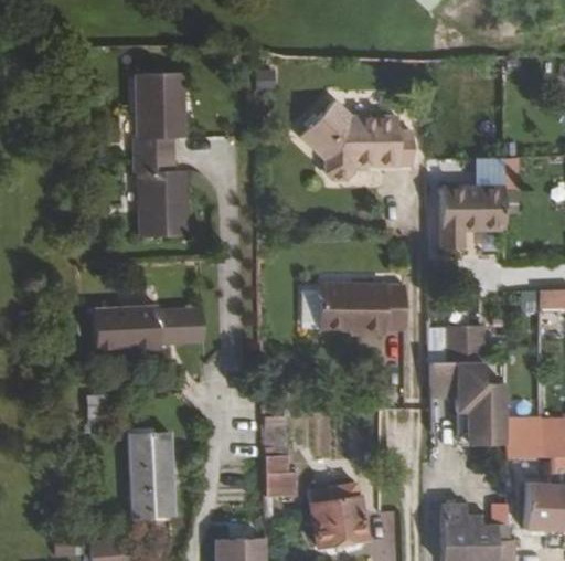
[(409,0),(427,16),(440,0),(409,0)]
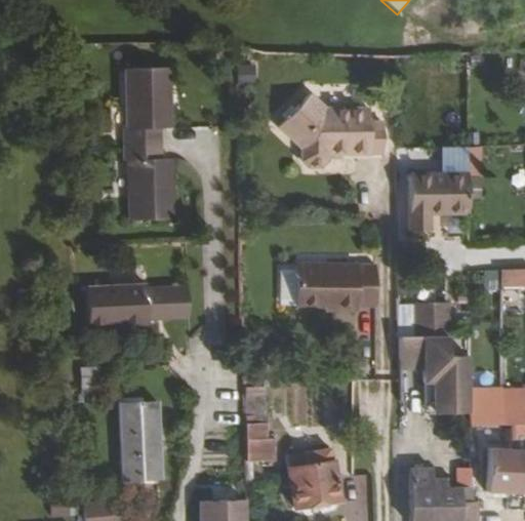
[(168,66),(125,67),(127,124),(124,124),(124,142),(161,141),(160,125),(162,124),(162,98),(170,98),(168,66)]
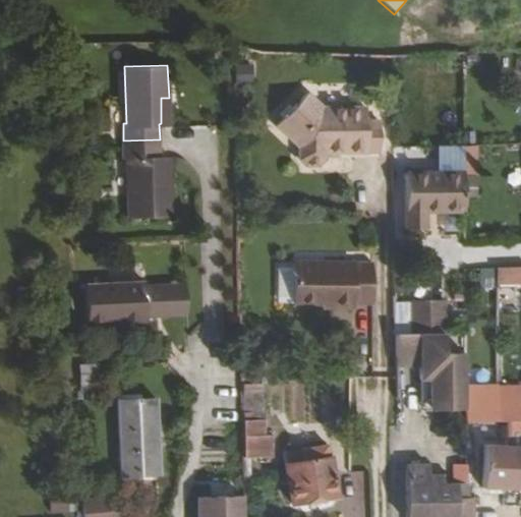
[(330,101),(312,88),(285,122),(308,140),(308,153),(313,159),(324,159),(331,153),(332,145),(371,145),(371,116),(371,102),(330,101)]
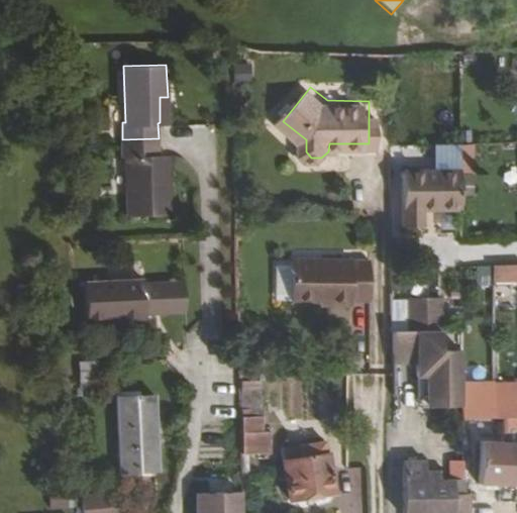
[(168,97),(160,97),(160,122),(169,123),(168,97)]
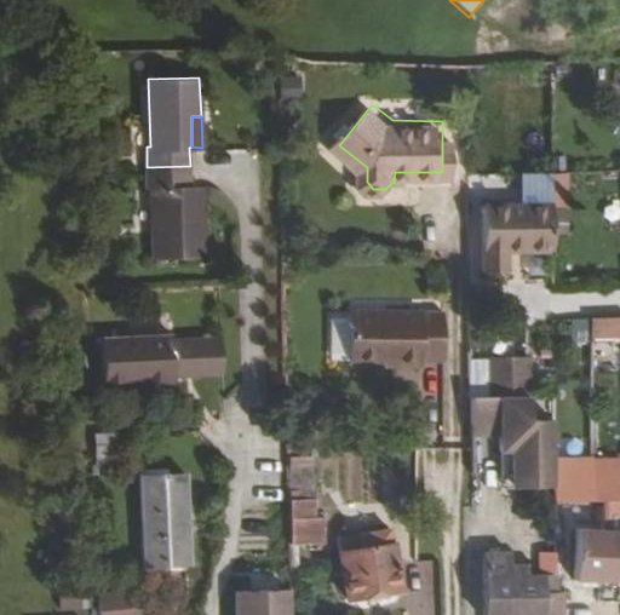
[(458,138),(442,138),(442,172),(458,172),(458,138)]
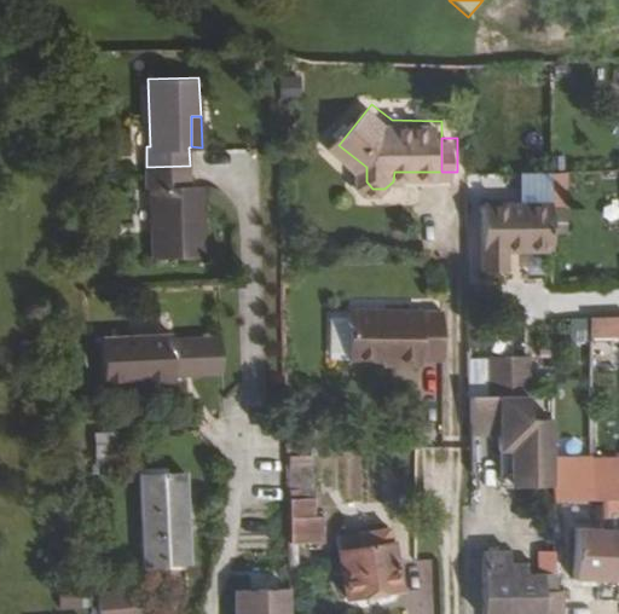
[(190,166),(146,167),(148,186),(152,186),(155,255),(207,253),(204,218),(196,218),(194,185),(190,184),(190,166)]
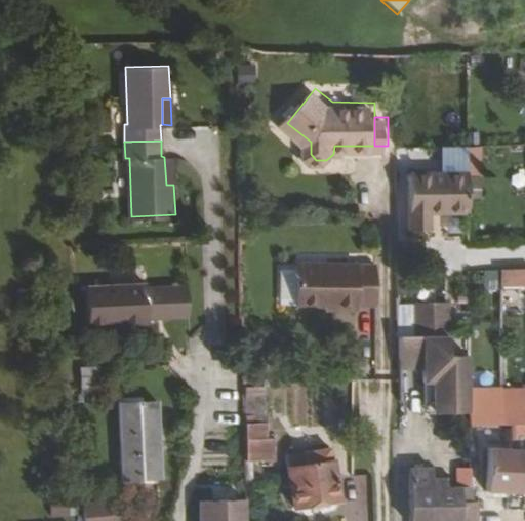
[(173,157),(164,157),(166,185),(173,185),(173,157)]
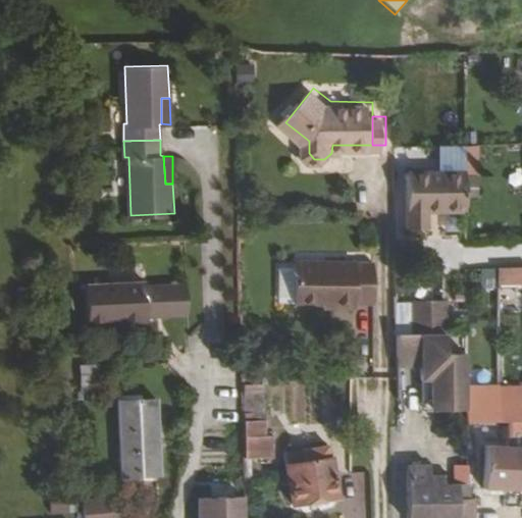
[(467,171),(410,172),(410,229),(432,230),(432,212),(467,211),(467,171)]
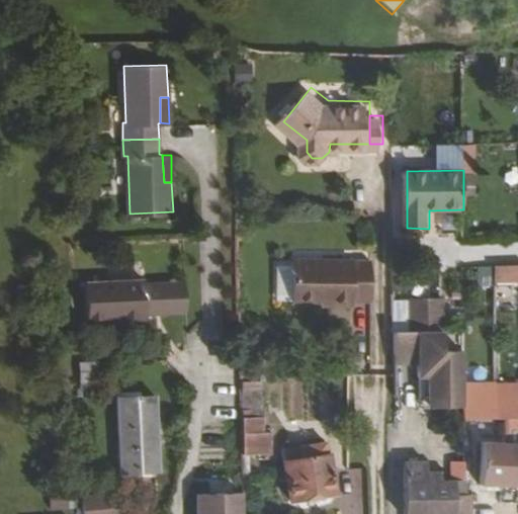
[(374,297),(374,258),(357,258),(357,260),(298,261),(298,301),(327,301),(336,301),(336,307),(357,306),(358,297),(374,297)]
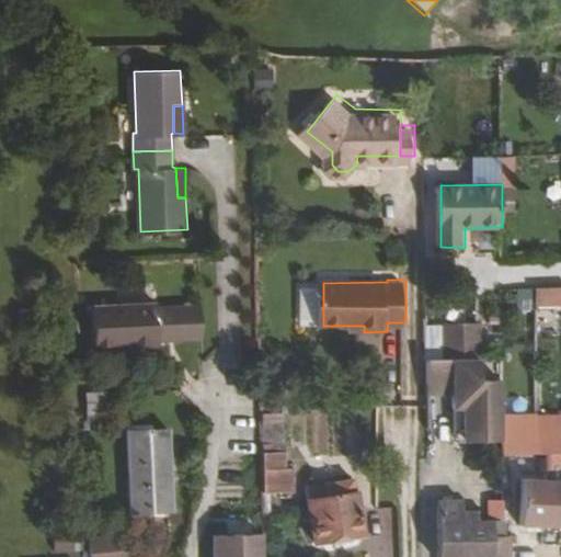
[(560,313),(560,290),(537,292),(538,315),(560,313)]
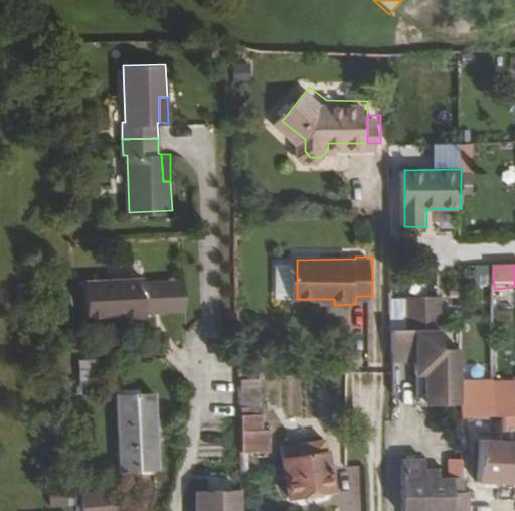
[(477,287),(492,286),(492,269),(476,269),(477,287)]
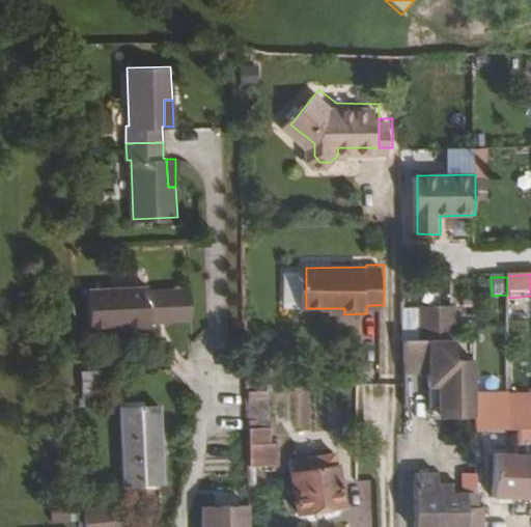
[(149,287),(88,292),(89,330),(151,327),(151,323),(167,322),(166,293),(150,293),(149,287)]
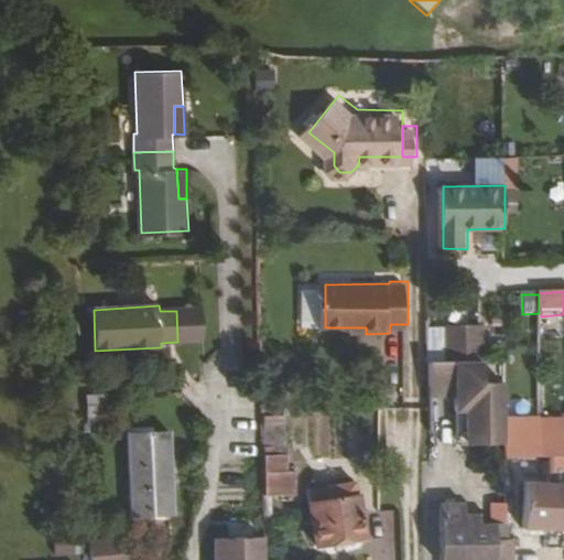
[(448,325),(448,362),(486,361),(484,324),(448,325)]
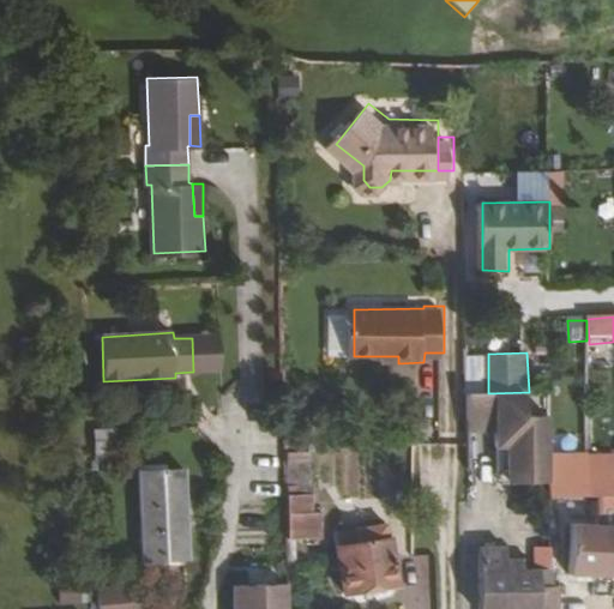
[(548,474),(549,415),(525,415),(525,392),(488,393),(470,393),(470,432),(495,433),(495,450),(506,450),(506,476),(510,476),(510,486),(548,486),(548,474)]
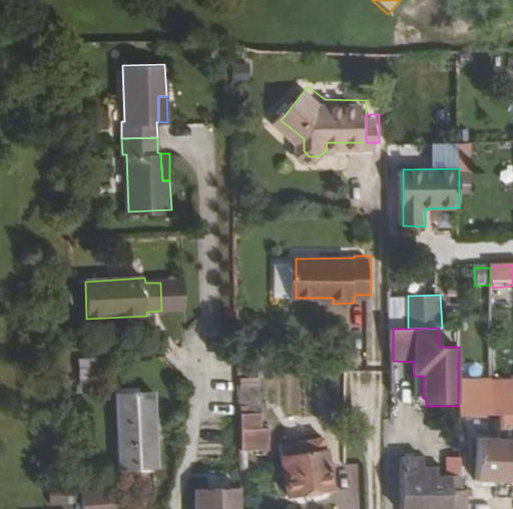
[(423,398),(423,376),(414,376),(414,406),(426,406),(426,398),(423,398)]
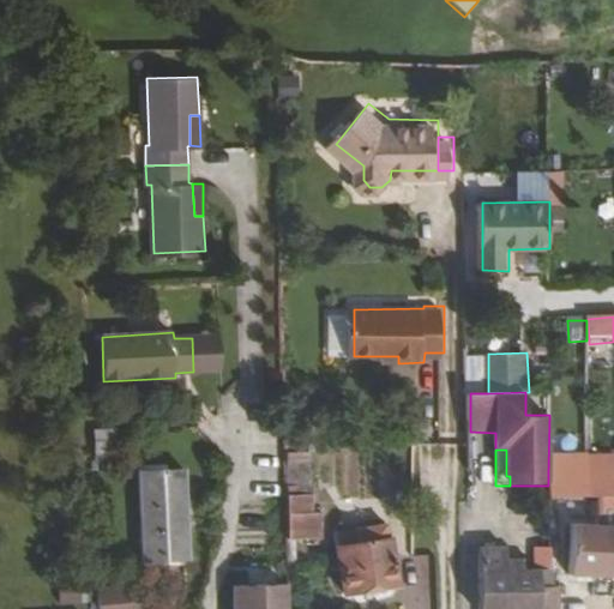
[(296,451),(288,452),(288,500),(289,538),(323,537),(321,511),(313,511),(313,492),(299,492),(296,451)]
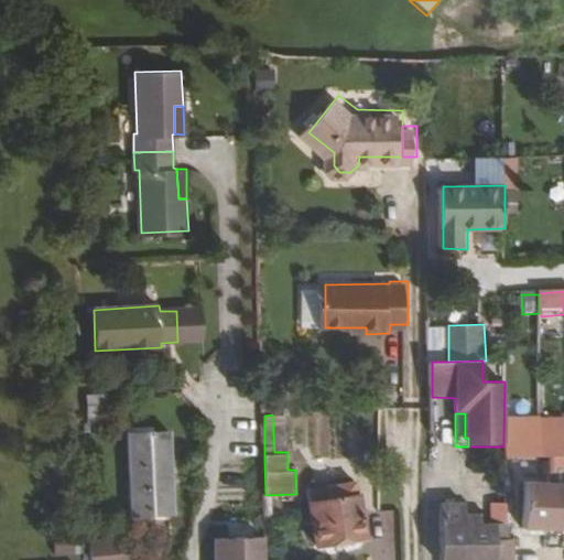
[(158,432),(130,434),(134,517),(176,514),(171,432),(158,432)]
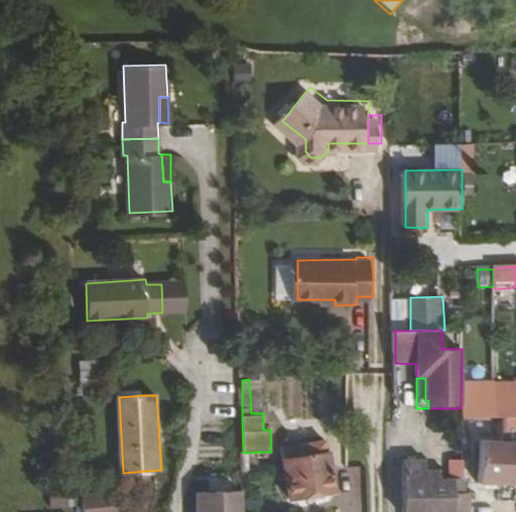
[(511,398),(461,398),(461,408),(462,419),(512,417),(511,398)]
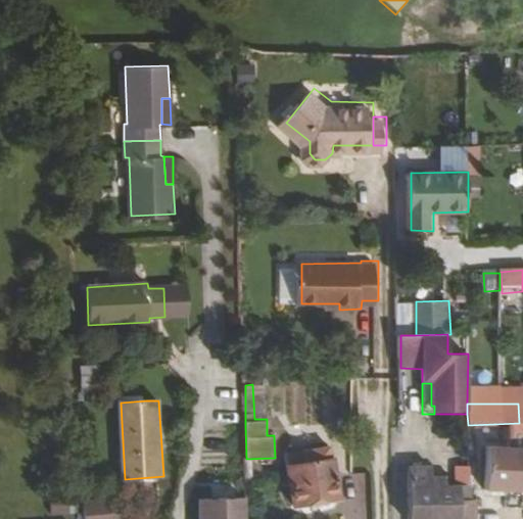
[(522,450),(486,447),(485,493),(522,493),(522,450)]
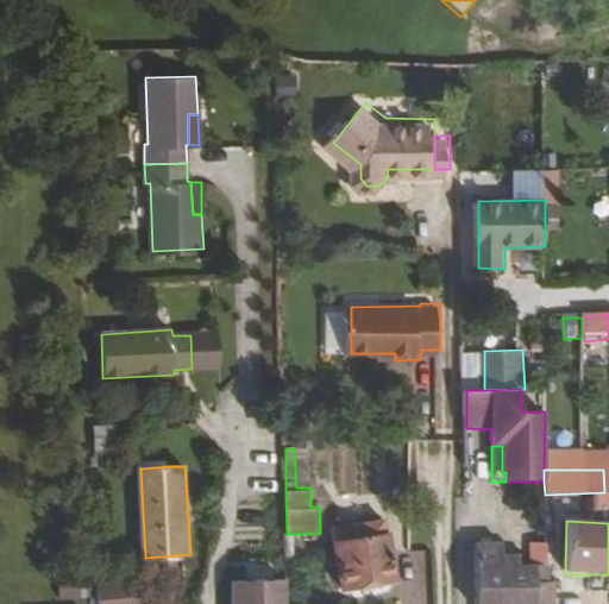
[(390,524),(369,524),(370,534),(360,534),(360,542),(340,543),(344,590),(396,584),(390,524)]
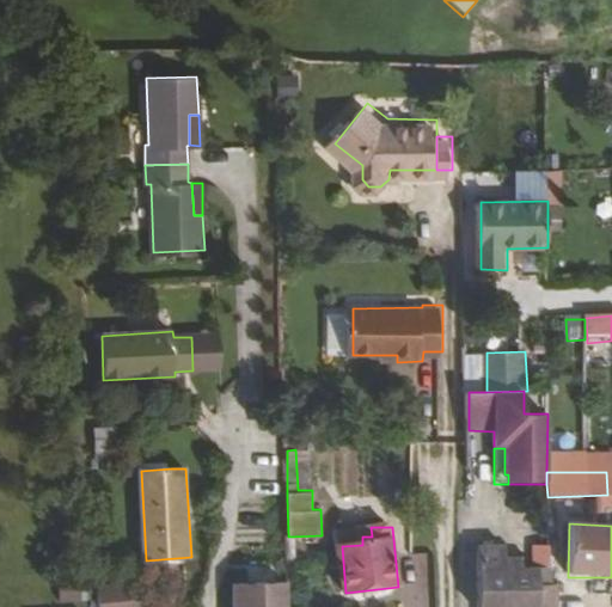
[(502,549),(477,549),(477,606),(546,606),(546,549),(528,549),(528,572),(516,571),(516,562),(502,560),(502,549)]
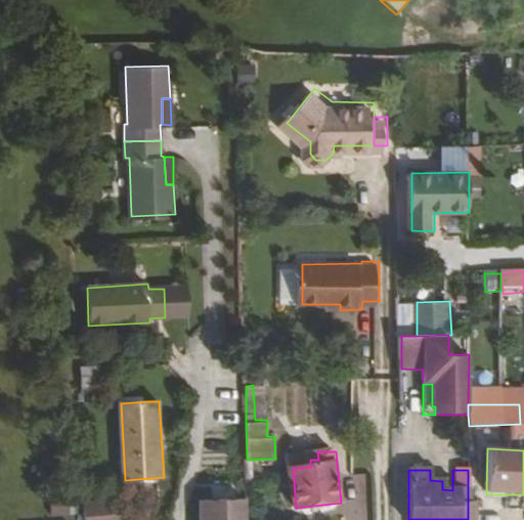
[(248,519),(248,501),(202,503),(202,519),(248,519)]
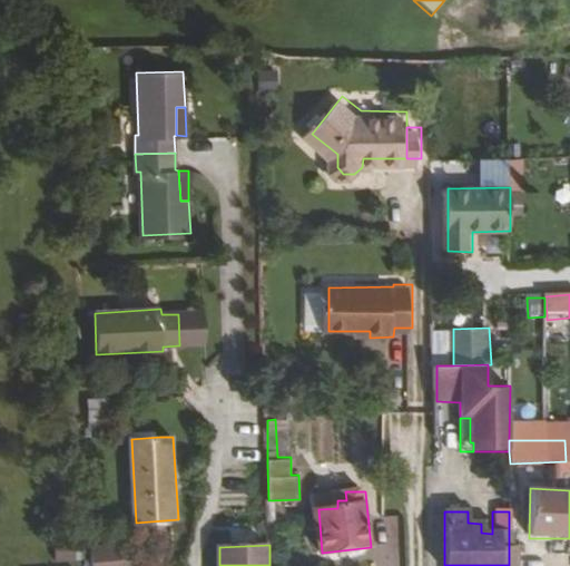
[(91,548),(90,565),(131,565),(133,550),(91,548)]
